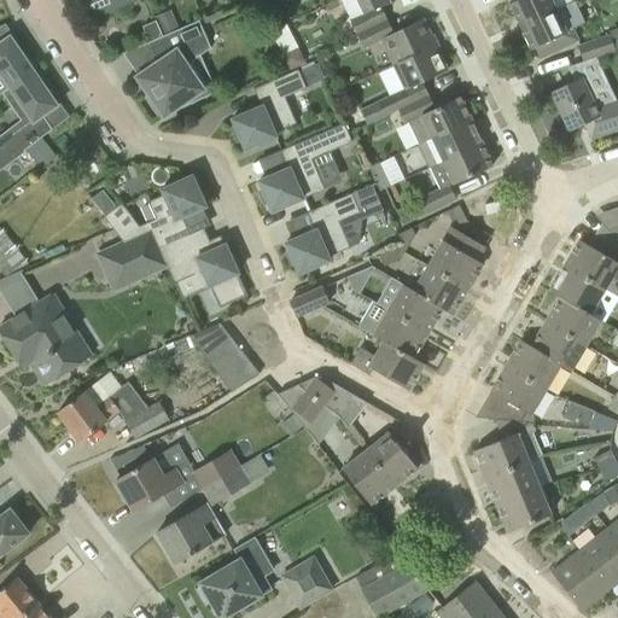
[(347,40),(356,35),(386,21),(380,7),(395,0),(355,0),(362,16),(340,27),(347,40)]
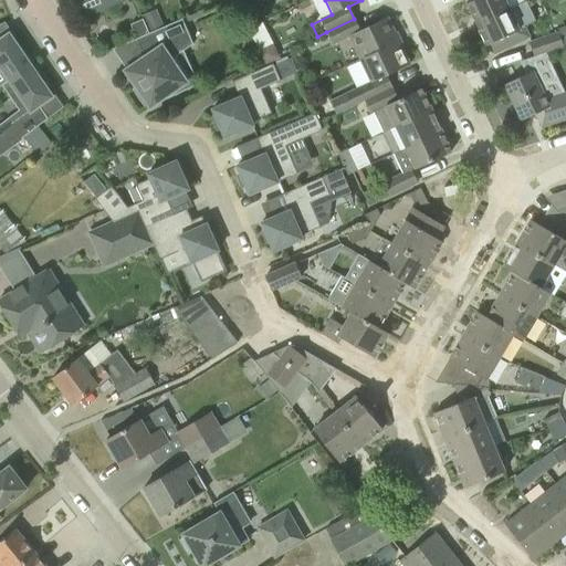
[(465,4),(475,25),(509,10),(503,0),(467,0),(469,3),(465,4)]
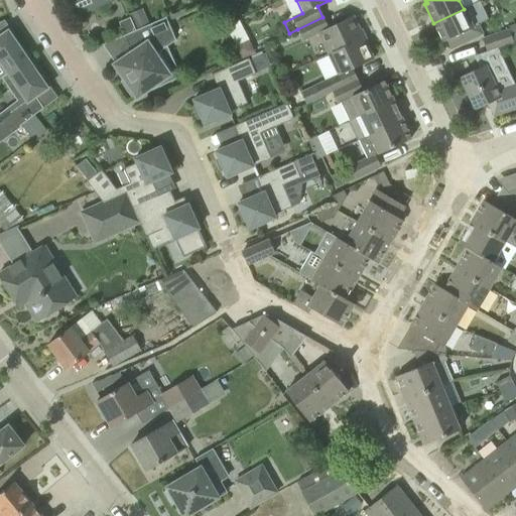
[(464,9),(433,23),(442,42),(445,40),(449,49),(483,34),(478,25),(473,28),(464,9)]
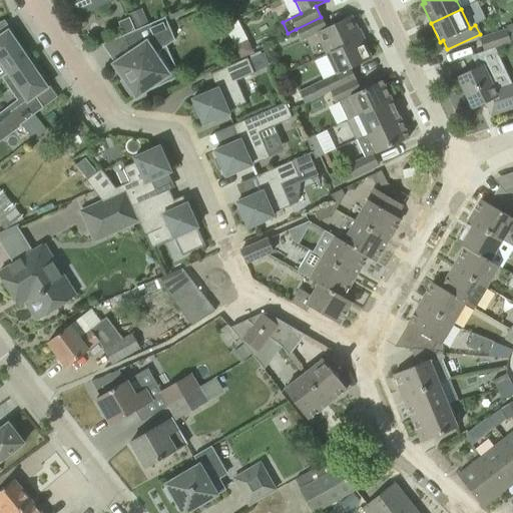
[(130,18),(134,29),(146,24),(141,13),(130,18)]
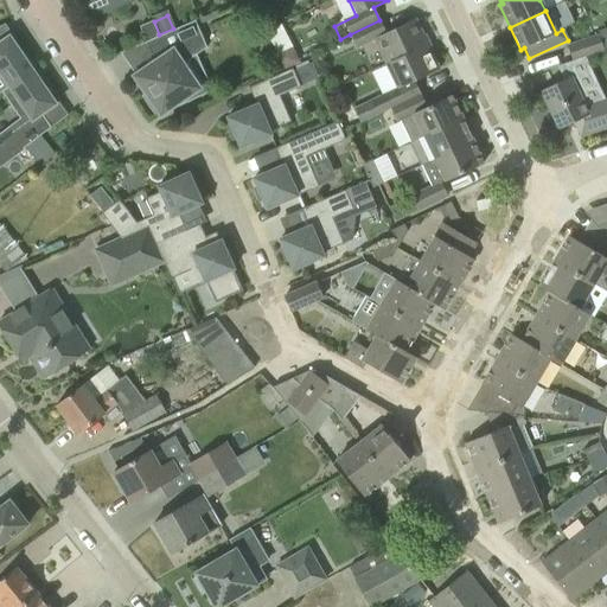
[(375,39),(387,64),(427,45),(415,19),(385,33),(379,20),(350,34),(357,48),(375,39)]
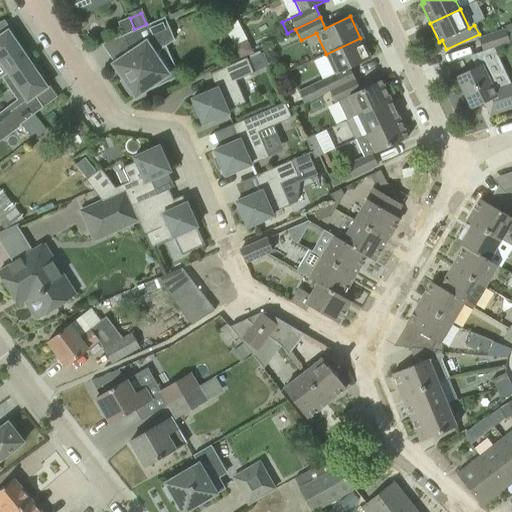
[(134,31),(122,36),(130,53),(113,65),(124,80),(121,82),(130,95),(133,93),(135,97),(167,75),(153,55),(174,41),(164,18),(134,31)]
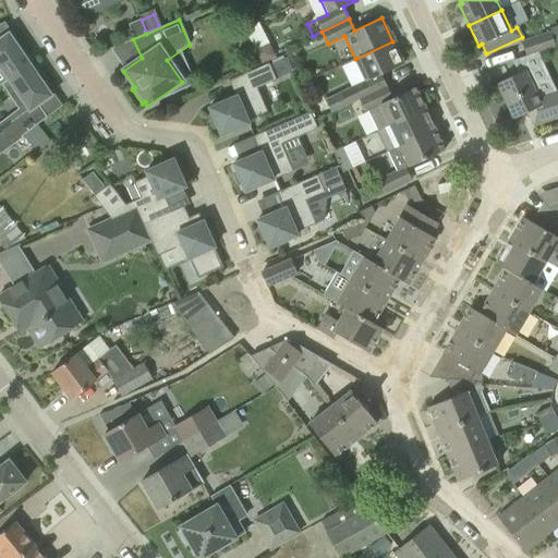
[(128,25),(133,39),(146,34),(140,20),(128,25)]
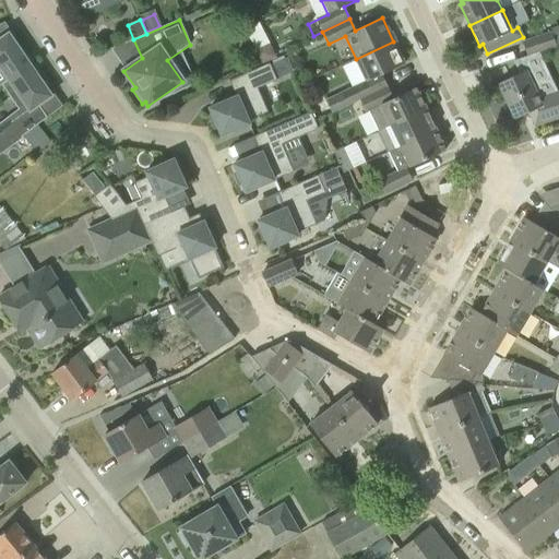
[(522,43),(525,56),(556,46),(551,33),(522,43)]
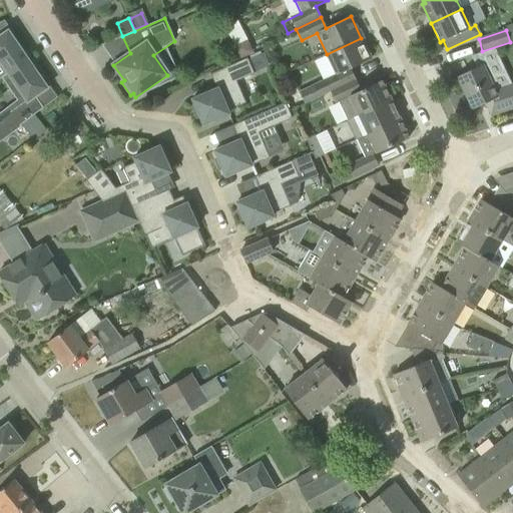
[(0,63),(7,73),(27,60),(7,31),(0,35),(0,63)]
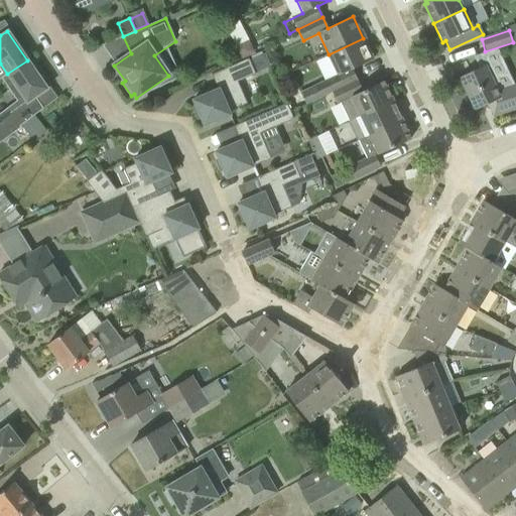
[(307,105),(333,92),(357,81),(352,70),(373,59),(363,38),(329,54),(339,76),(301,94),(307,105)]
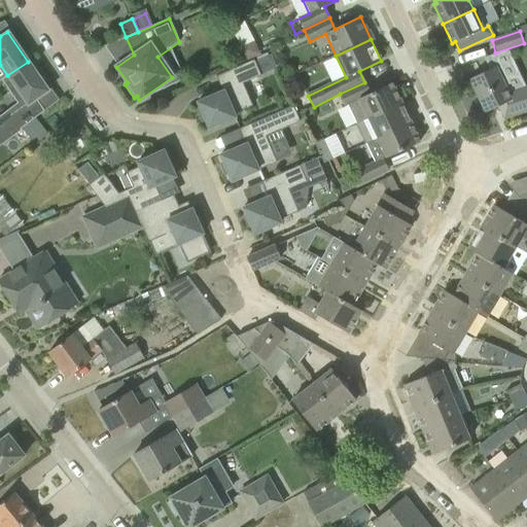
[(271,55),(254,62),(260,76),(276,69),(271,55)]
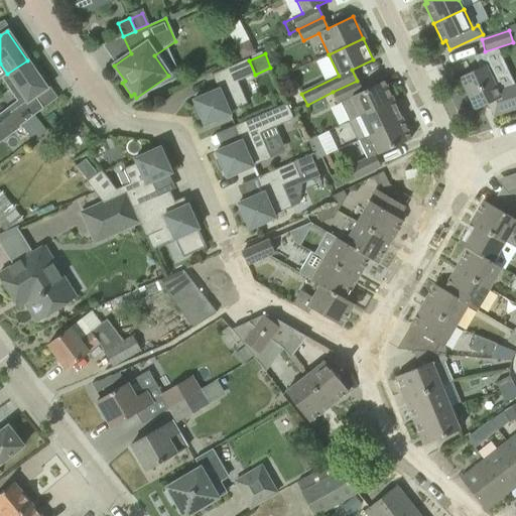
[(192,100),(196,108),(192,109),(198,119),(201,118),(204,126),(230,115),(228,112),(246,104),(237,82),(255,75),(249,60),(248,58),(211,75),(217,90),(192,100)]
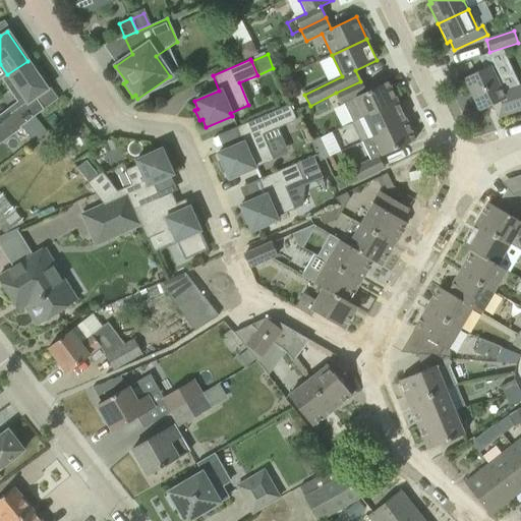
[(27,61),(7,74),(7,75),(1,79),(16,102),(0,114),(0,143),(20,129),(19,127),(44,110),(36,99),(48,90),(27,61)]
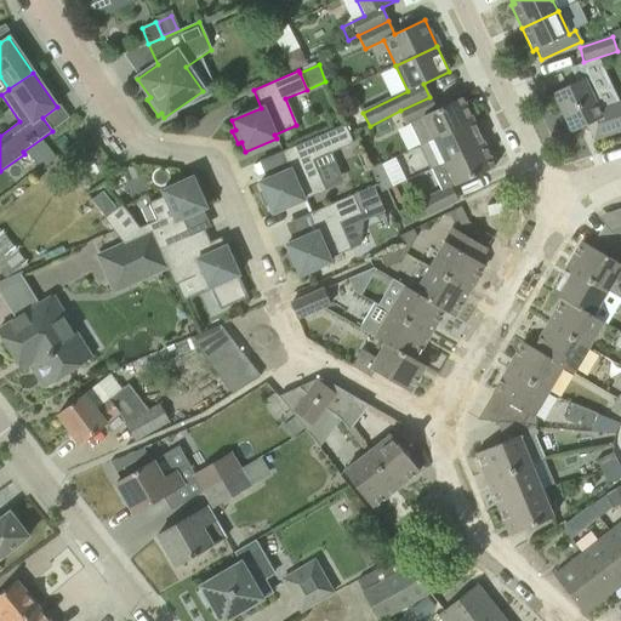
[(620,101),(597,109),(582,79),(552,93),(571,134),(586,126),(593,141),(620,131),(620,101)]
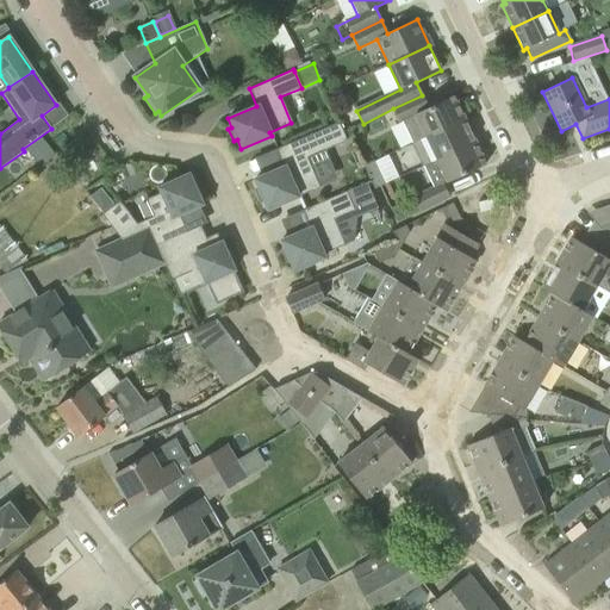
[(414,143),(464,119),(453,97),(428,109),(422,95),(393,109),(399,123),(403,120),(414,143)]
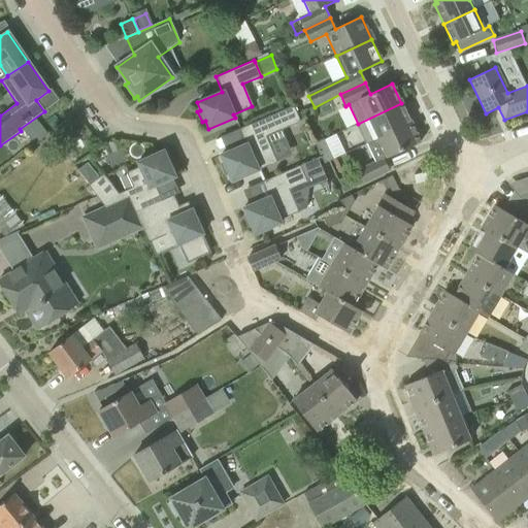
[(410,123),(401,103),(358,124),(368,143),(380,138),(410,123)]
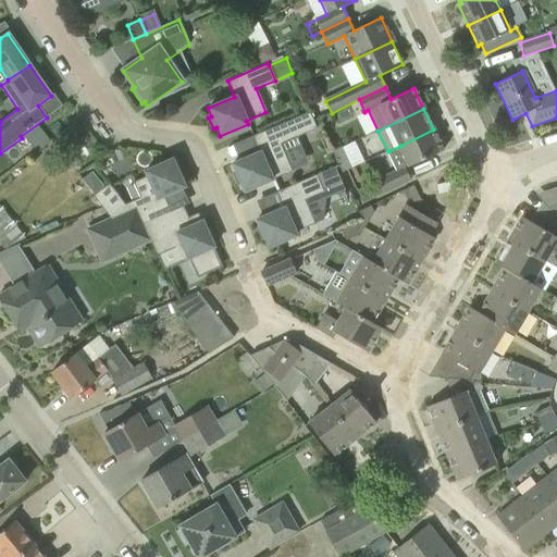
[(232,174),(237,185),(240,184),(244,192),(292,171),(280,145),(317,128),(309,112),(251,136),(259,152),(232,164),(235,173),(232,174)]
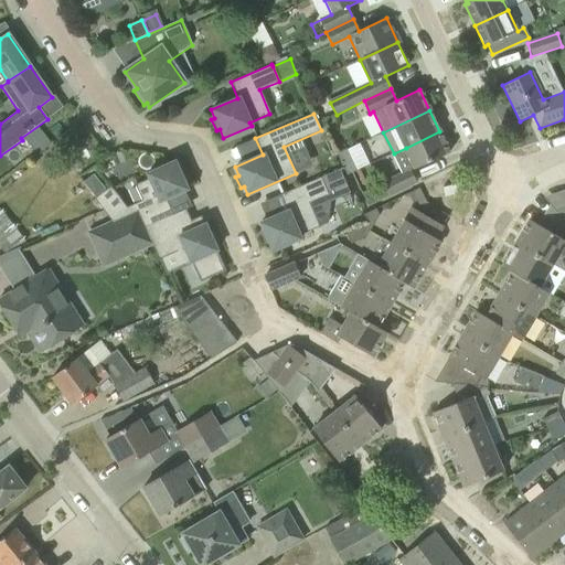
[(406,148),(416,169),(450,152),(439,131),(406,148)]
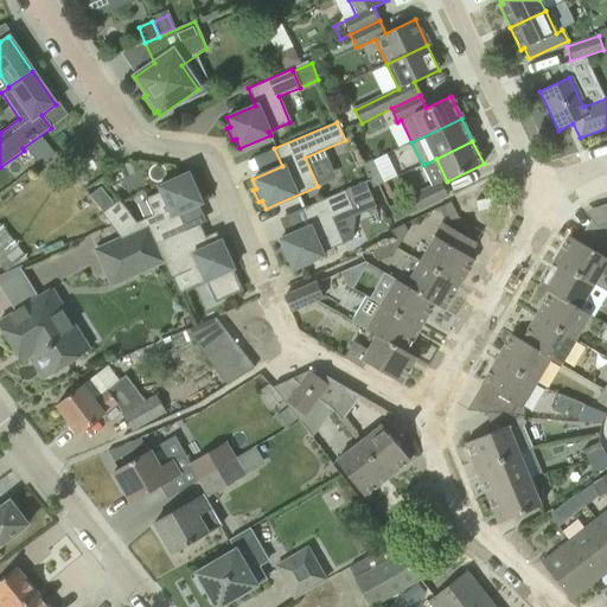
[(377,176),(371,161),(362,166),(369,179),(372,187),(395,177),(391,170),(377,176)]
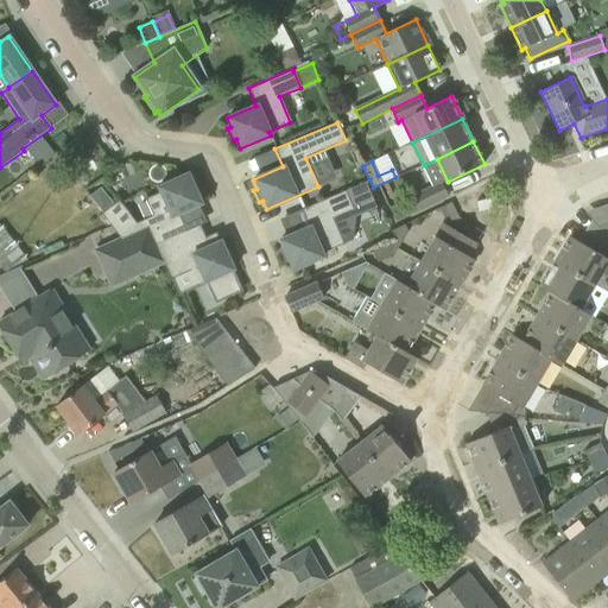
[(101,214),(120,240),(147,228),(156,246),(185,232),(185,230),(178,214),(201,204),(197,195),(201,194),(195,181),(191,183),(188,173),(157,188),(159,192),(145,200),(152,216),(135,223),(118,201),(101,214)]
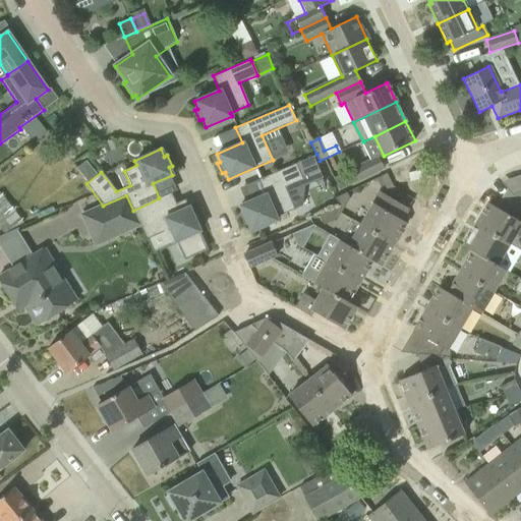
[(294,210),(284,187),(302,179),(301,177),(319,170),(312,156),(257,180),(265,194),(239,206),(243,214),(240,215),(244,225),(247,224),(250,232),(277,221),(276,218),(294,210)]
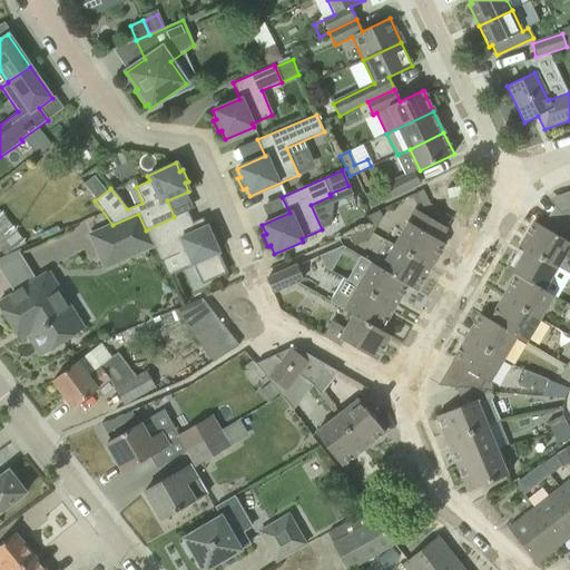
[(385,185),(392,197),(419,184),(412,172),(385,185)]
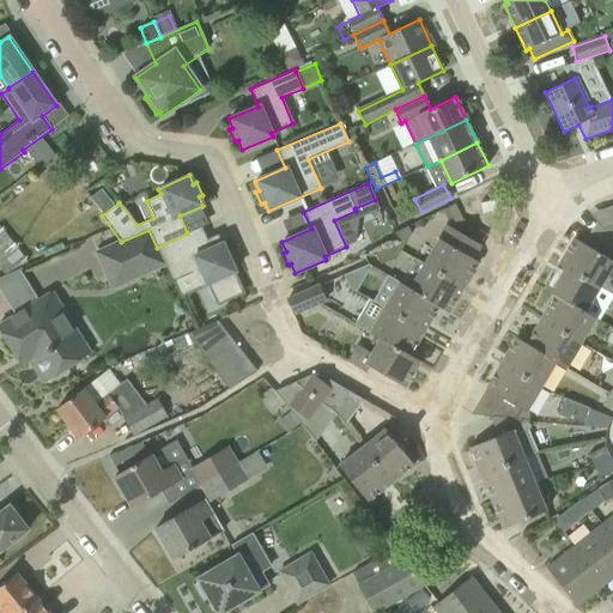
[(612,223),(601,228),(612,243),(612,223)]
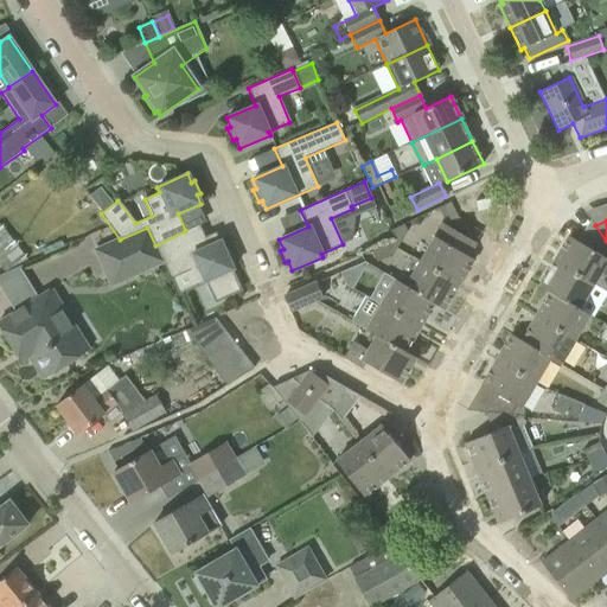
[(568,237),(554,262),(593,285),(600,273),(606,276),(606,241),(595,225),(593,223),(580,244),(568,237)]
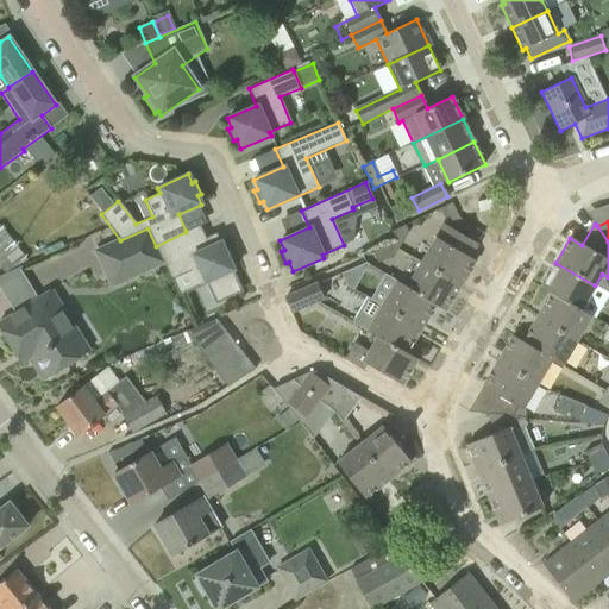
[(0,268),(4,272),(27,259),(0,225),(0,268)]
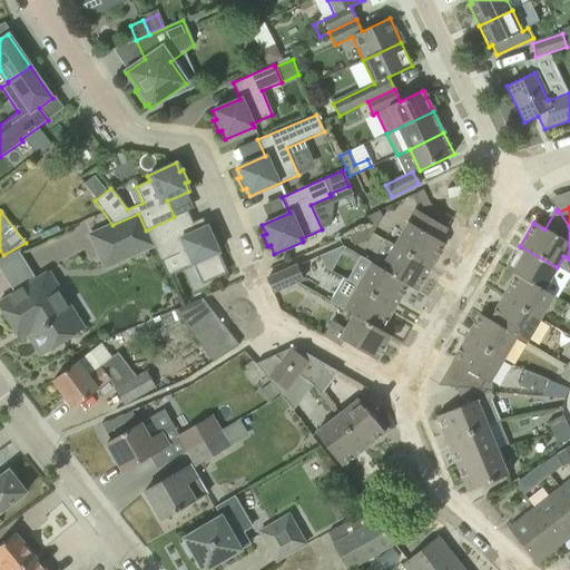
[(146,231),(153,246),(160,262),(179,254),(185,268),(195,264),(203,282),(225,273),(216,254),(218,253),(206,226),(204,227),(200,219),(193,224),(187,210),(174,216),(174,217),(146,231)]
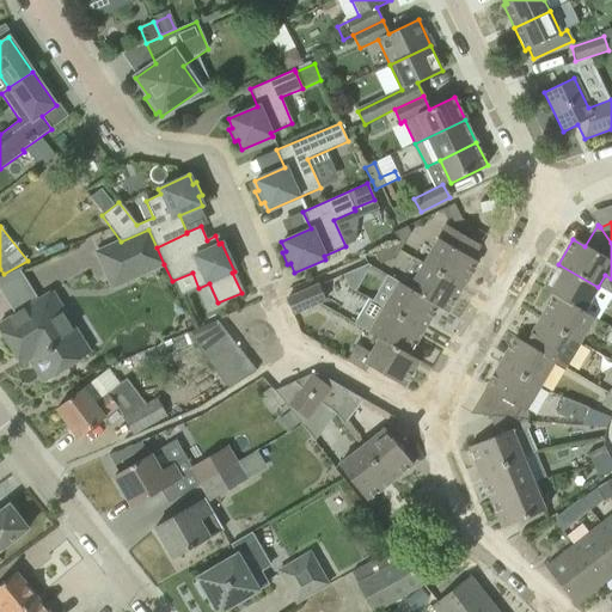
[(446,226),(423,264),(461,288),(477,263),(471,258),(479,245),(446,226)]
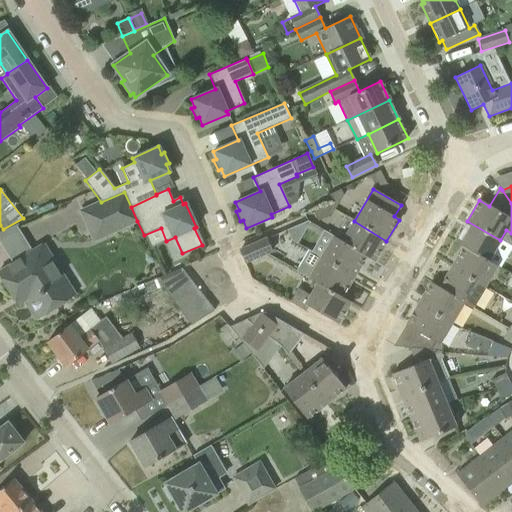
[(93,241),(137,221),(131,207),(124,192),(101,202),(80,211),(93,241)]
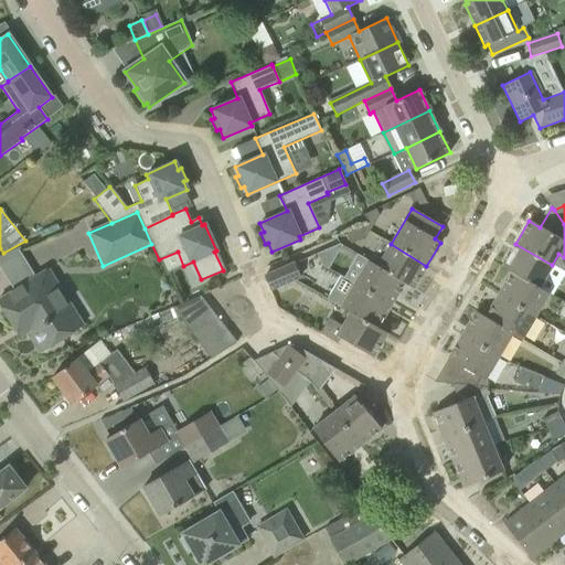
[(373,222),(360,227),(364,238),(379,233),(373,222)]
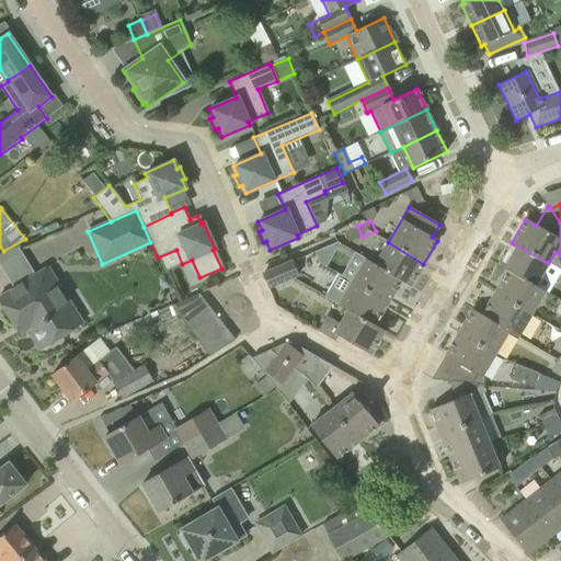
[(362,237),(357,226),(343,232),(347,243),(362,237)]
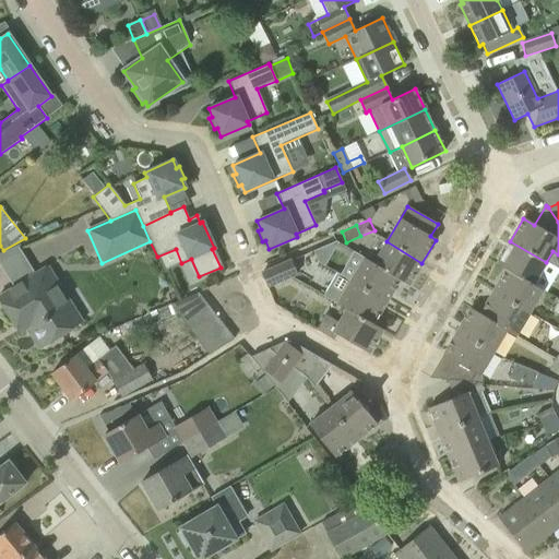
[(387,241),(373,264),(372,264),(400,280),(400,281),(408,286),(421,263),(387,241)]
